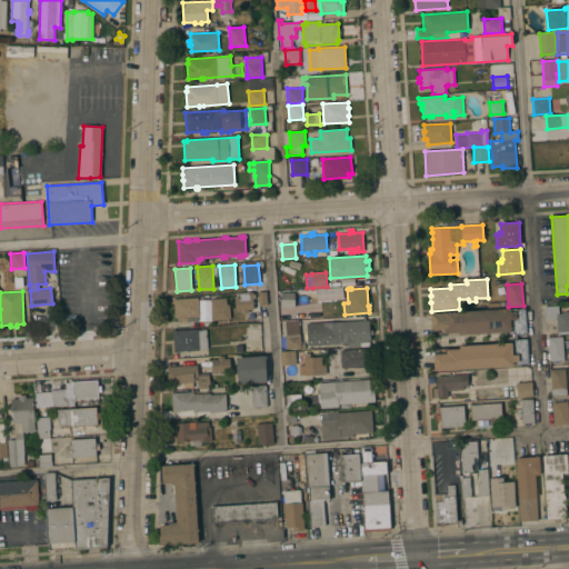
[(258,293),(267,292),(267,305),(266,305),(267,307),(260,307),(260,306),(259,306),(258,293)]
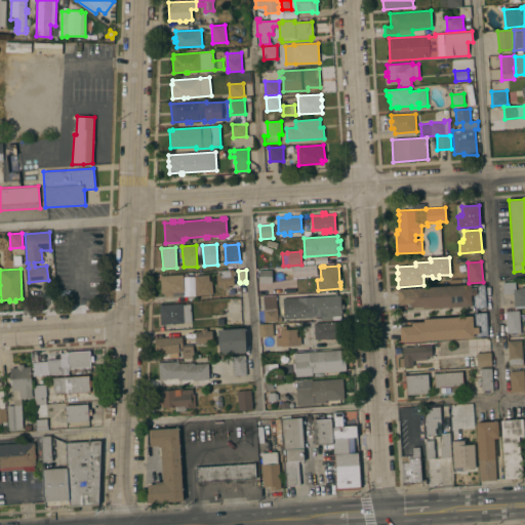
[(259,270),(272,270),(272,283),(259,283),(259,270)]
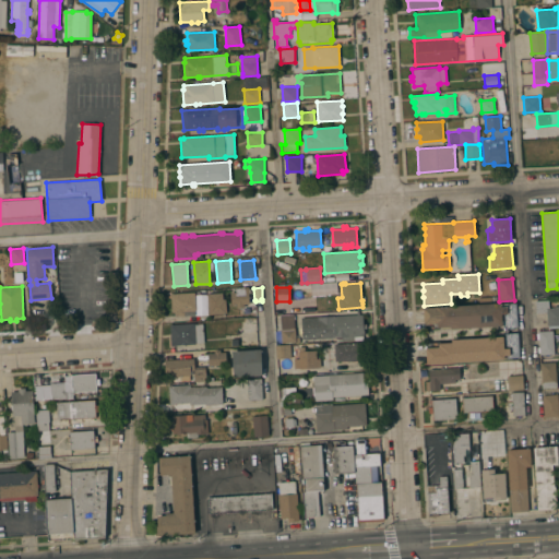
[(230,293),(236,292),(236,289),(249,288),(250,288),(251,294),(248,294),(249,304),(244,305),(244,307),(237,308),(236,305),(232,305),(230,293)]
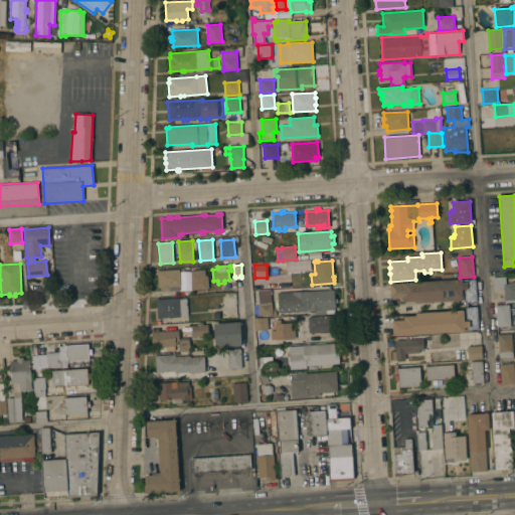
[(179,270),(180,286),(180,290),(161,291),(161,288),(158,288),(158,276),(157,276),(157,271),(179,270)]
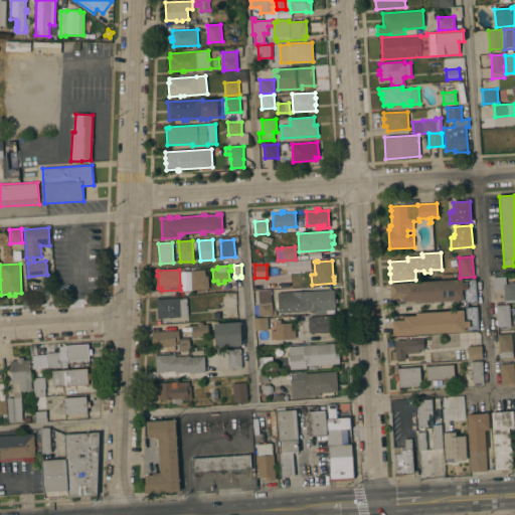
[(192,290),(190,271),(205,270),(205,276),(208,276),(209,289),(192,290)]
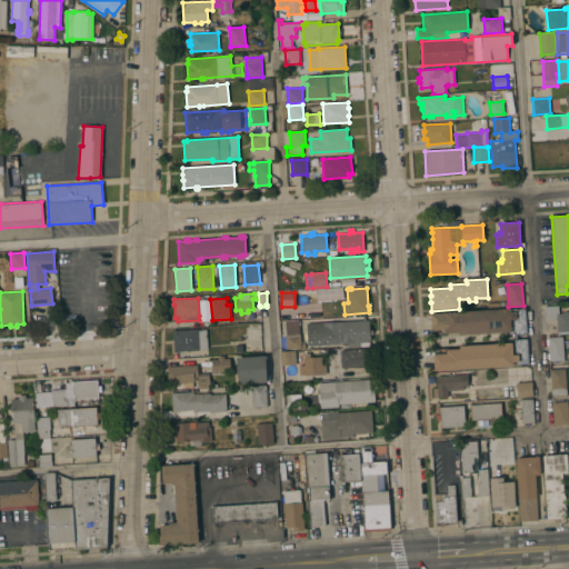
[(568,329),(567,330),(567,331),(562,331),(557,331),(557,318),(545,319),(545,307),(558,306),(558,313),(563,313),(563,311),(568,311),(568,329)]
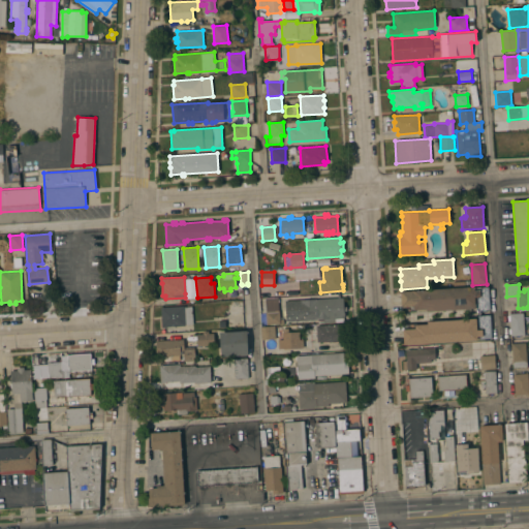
[(426,311),(426,309),(415,309),(415,310),(402,311),(402,307),(401,307),(400,291),(474,286),(474,287),(488,286),(490,310),(476,311),(476,307),(475,307),(475,308),(426,311)]
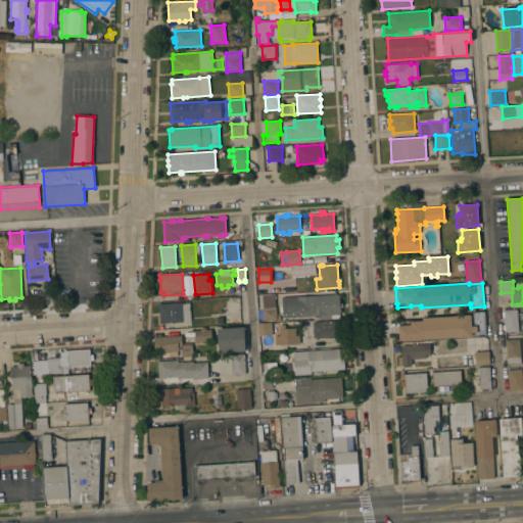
[(325,316),(283,318),(282,297),(339,294),(339,302),(342,302),(342,307),(340,307),(341,314),(339,314),(340,320),(325,321),(325,316)]
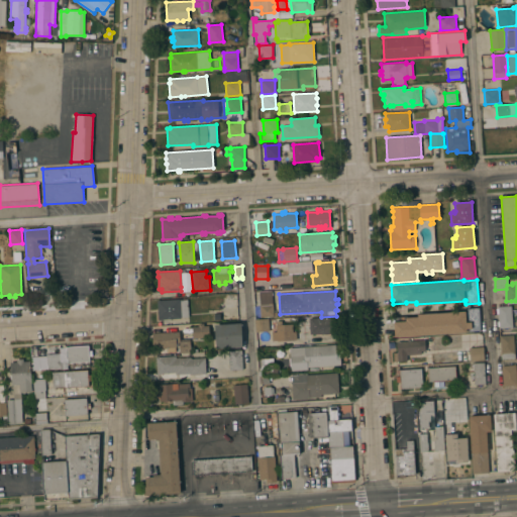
[(272,292),(273,304),(274,311),(277,311),(277,316),(260,317),(260,305),(259,293),(272,292)]
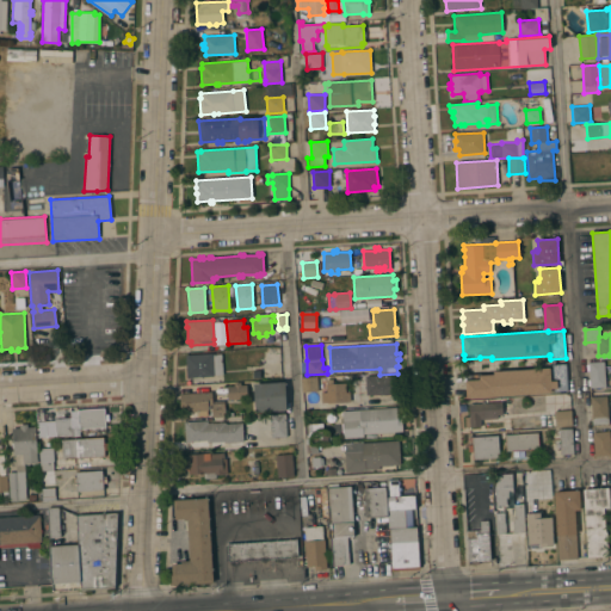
[(185,355),(213,353),(213,355),(222,353),(223,375),(214,375),(214,376),(186,377),(185,355)]
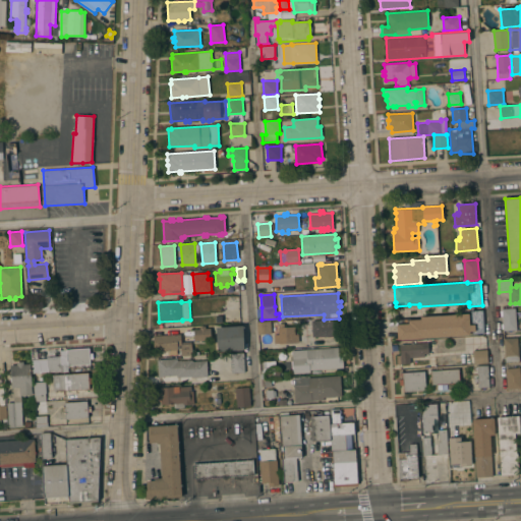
[(502,308),(515,308),(516,330),(503,331),(502,308)]
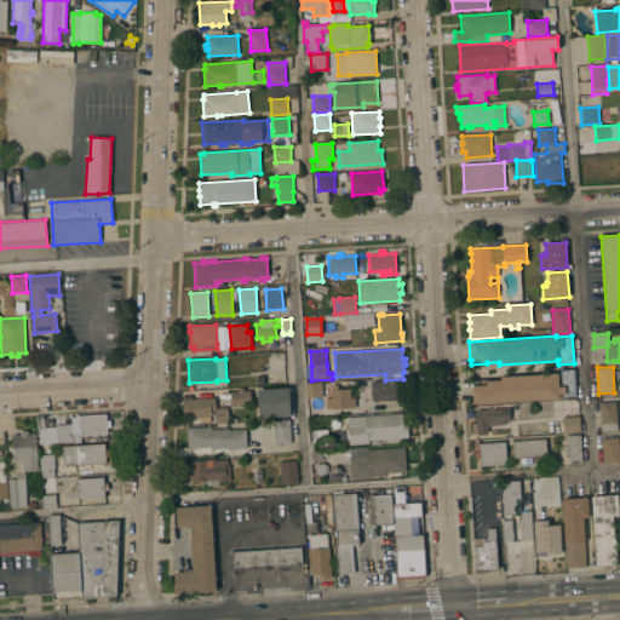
[(471,380),(487,379),(487,380),(500,380),(500,377),(558,373),(558,374),(560,374),(560,369),(574,368),(577,397),(561,397),(561,394),(560,395),(560,399),(474,403),(471,380)]
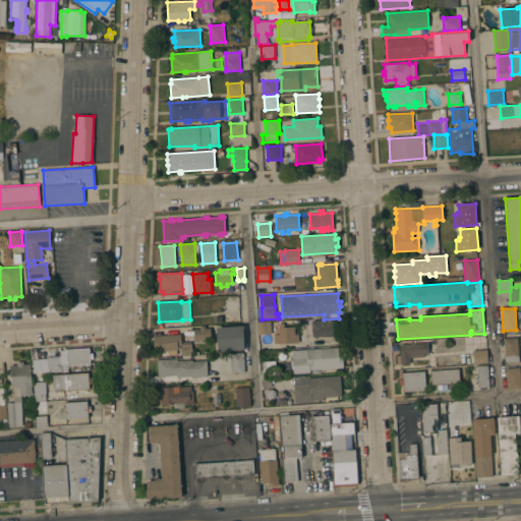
[(339,319),(340,319),(341,326),(344,326),(345,334),(341,334),(341,335),(312,337),(311,321),(324,320),(339,319)]
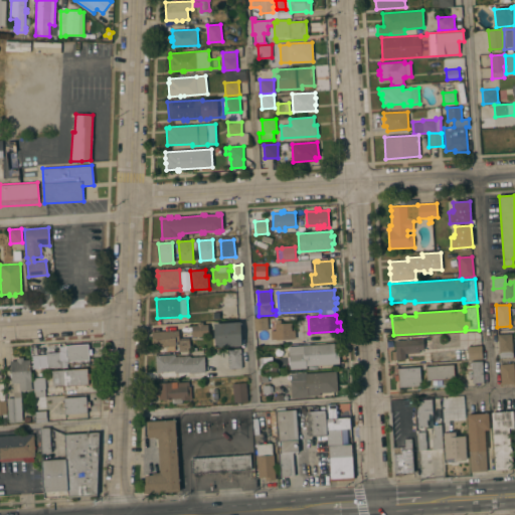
[(253,318),(268,317),(268,330),(254,330),(253,318)]
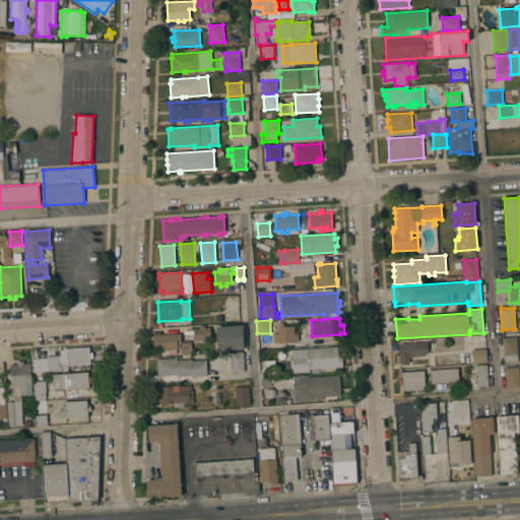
[(277,343),(277,342),(273,342),(273,334),(278,333),(277,323),(283,322),(283,326),(295,326),(295,334),(298,334),(299,341),(277,343)]
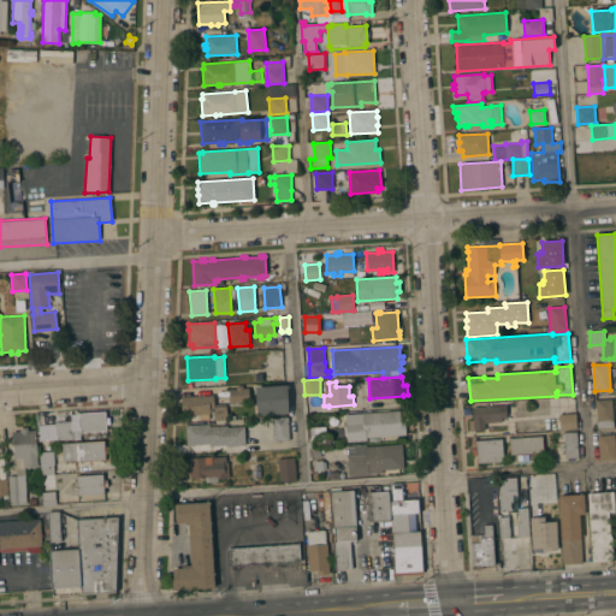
[(236,385),(243,385),(243,388),(249,388),(249,390),(252,390),(253,403),(241,403),(241,402),(230,403),(229,389),(236,389),(236,385)]
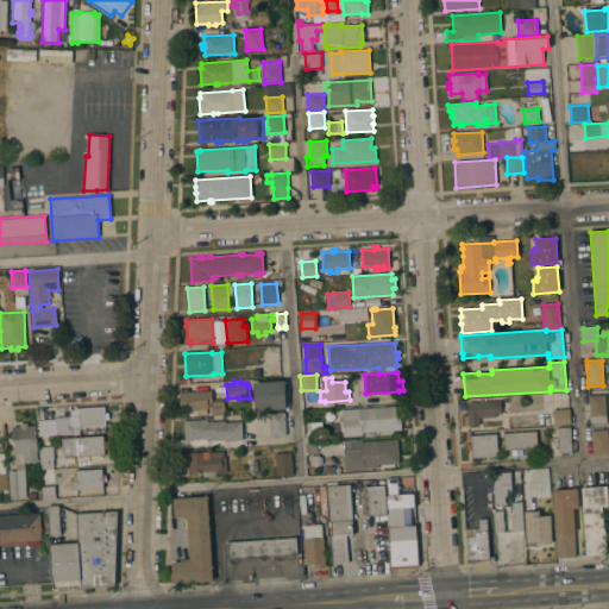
[(283,381),(286,408),(255,410),(252,382),(283,381)]
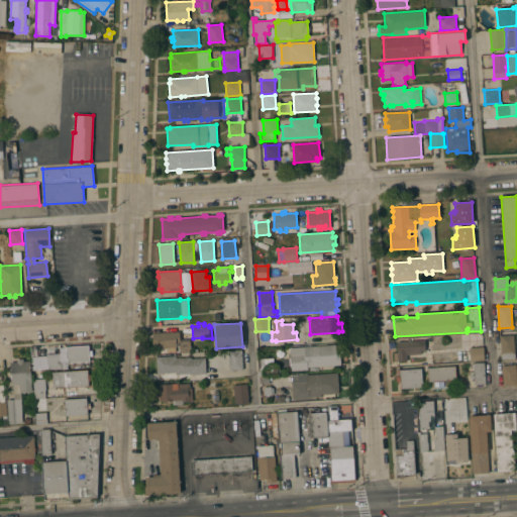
[(180,331),(180,339),(190,339),(191,352),(180,352),(179,345),(177,345),(177,347),(157,348),(157,344),(152,345),(151,333),(180,331)]
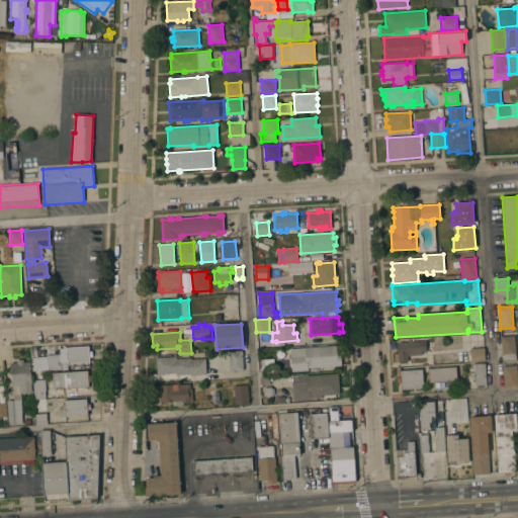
[(501,336),(515,335),(516,359),(502,360),(501,336)]
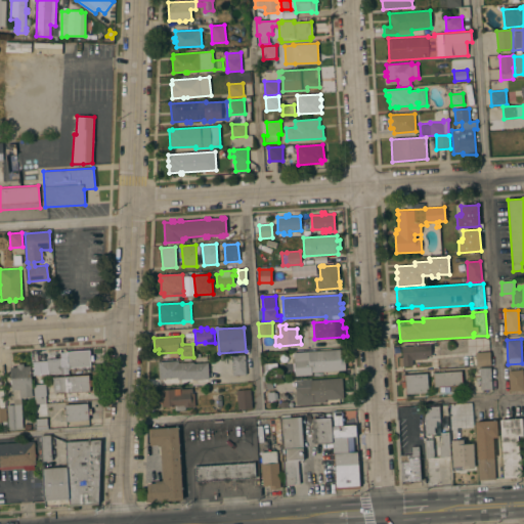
[(399,366),(398,357),(402,357),(402,346),(430,344),(431,355),(427,356),(427,359),(412,360),(412,365),(399,366)]
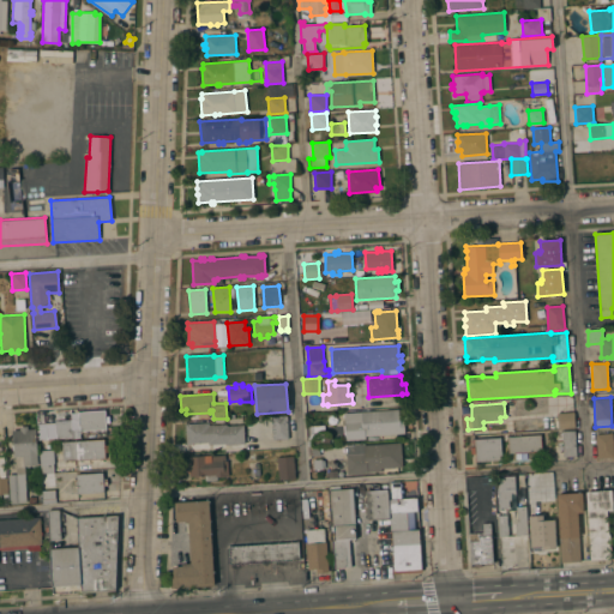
[(399,409),(399,421),(404,421),(404,433),(366,435),(366,439),(345,440),(343,413),(399,409)]
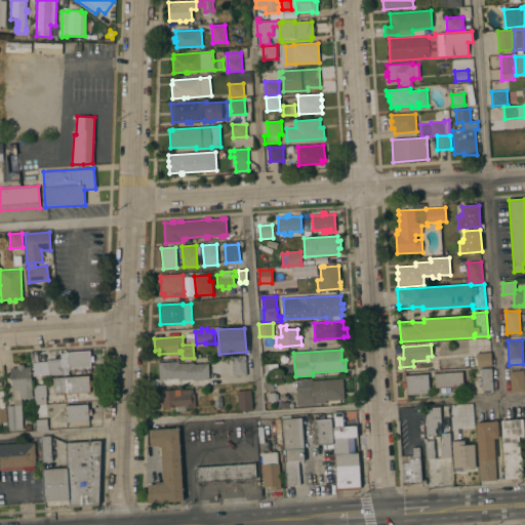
[(33,376),(32,362),(47,361),(47,360),(61,359),(61,352),(89,351),(90,356),(93,356),(93,361),(90,362),(90,367),(68,368),(68,372),(62,372),(63,374),(33,376)]
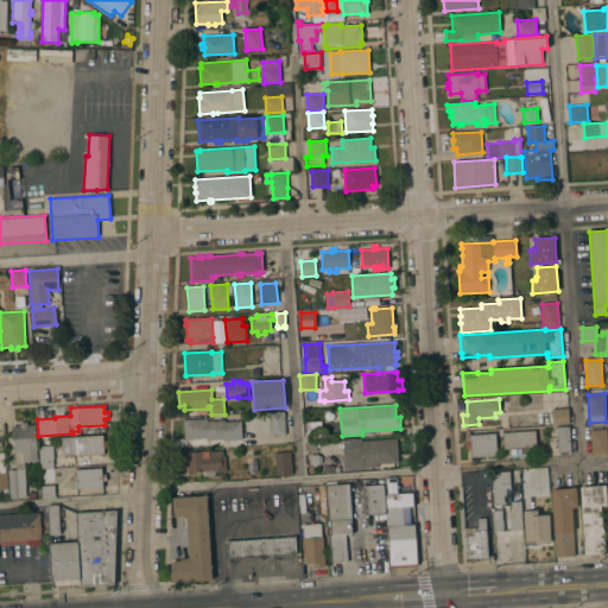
[(551,409),(569,407),(569,423),(552,424),(551,409)]
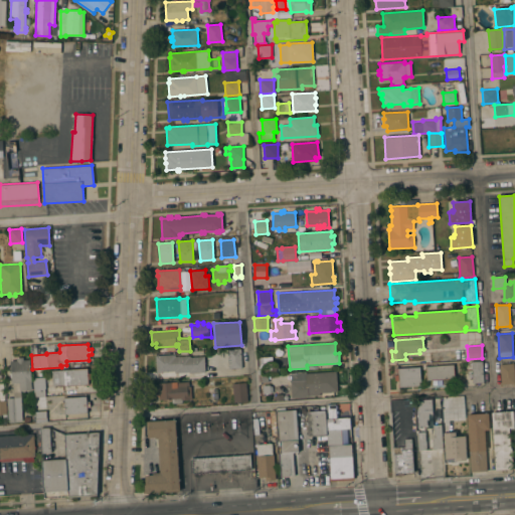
[(227,350),(240,349),(241,367),(228,368),(227,350)]
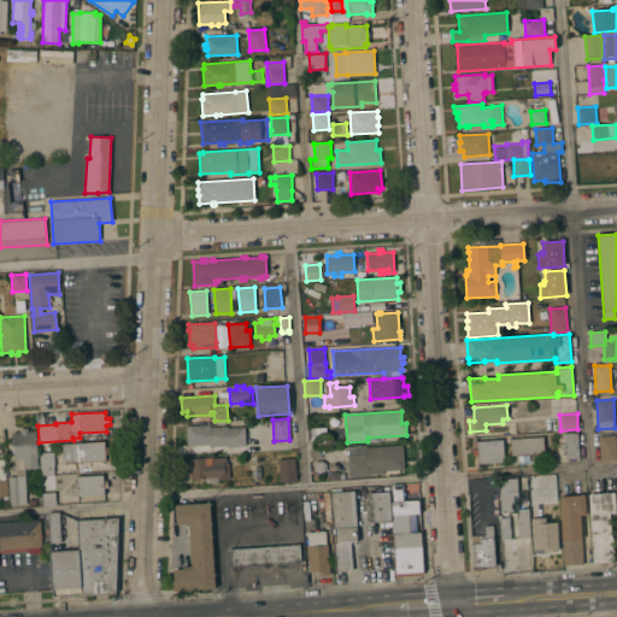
[(227,447),(227,446),(210,447),(209,445),(187,446),(186,425),(210,424),(210,427),(227,425),(228,428),(245,427),(246,446),(227,447)]
